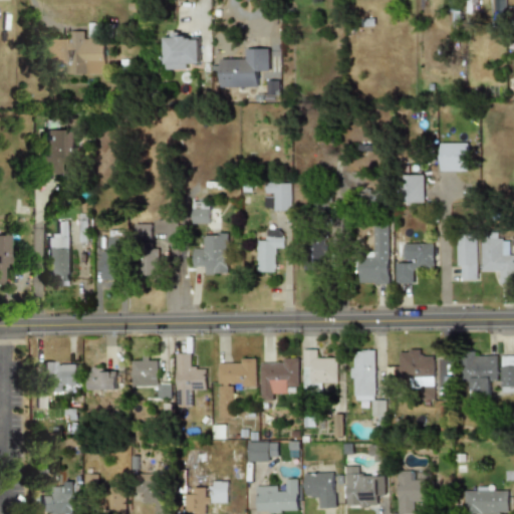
[(104,74),(103,38),(84,39),(84,31),(69,31),(69,39),(42,39),(42,64),(52,64),(52,75),(104,74)]
